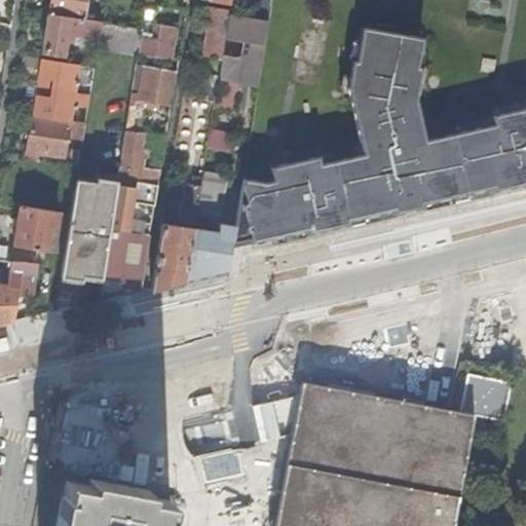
[(50,0),(49,13),(70,17),(84,20),(87,0),(50,0)]
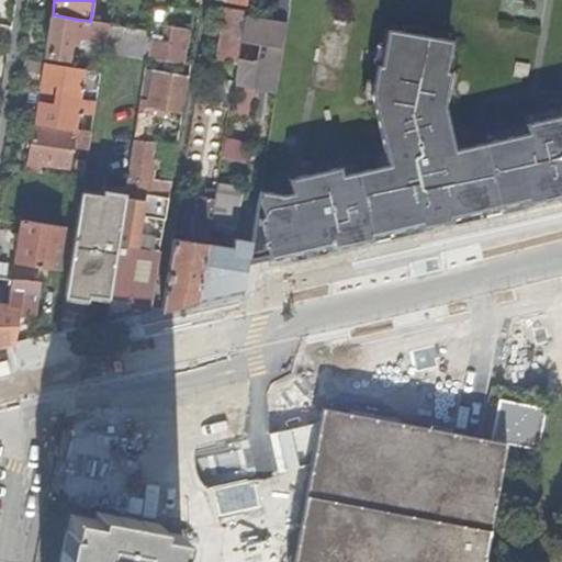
[(285,22),(289,0),(267,0),(265,19),(285,22)]
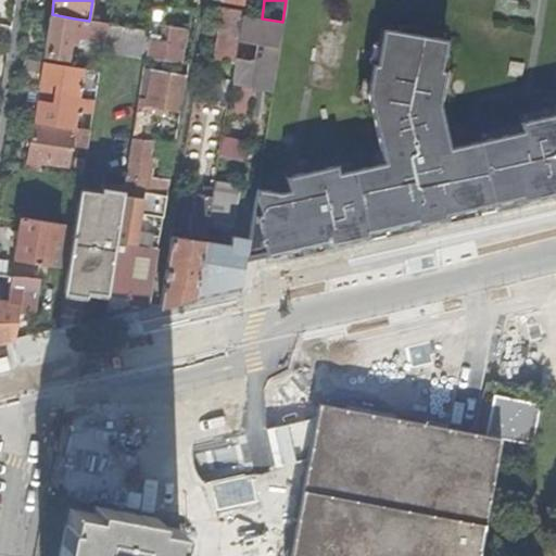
[(153,8),(152,16),(165,19),(166,13),(166,10),(162,9),(153,8)]
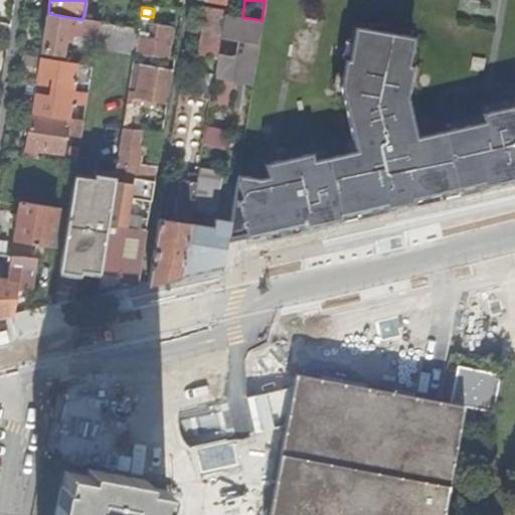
[(224,11),(207,8),(199,57),(216,60),(217,55),(220,37),(224,14),(224,11)]
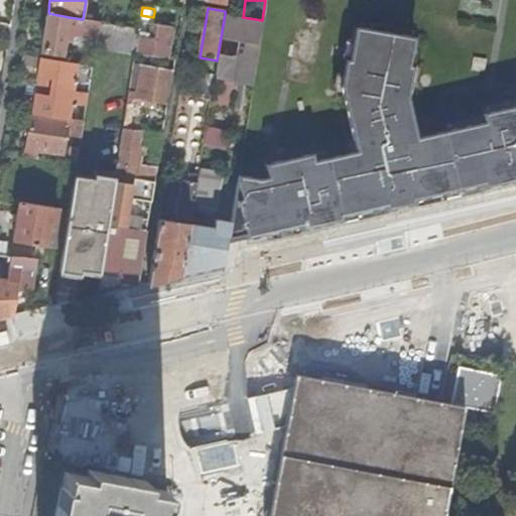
[(69,17),(48,13),(42,51),(62,54),(65,39),(69,17)]
